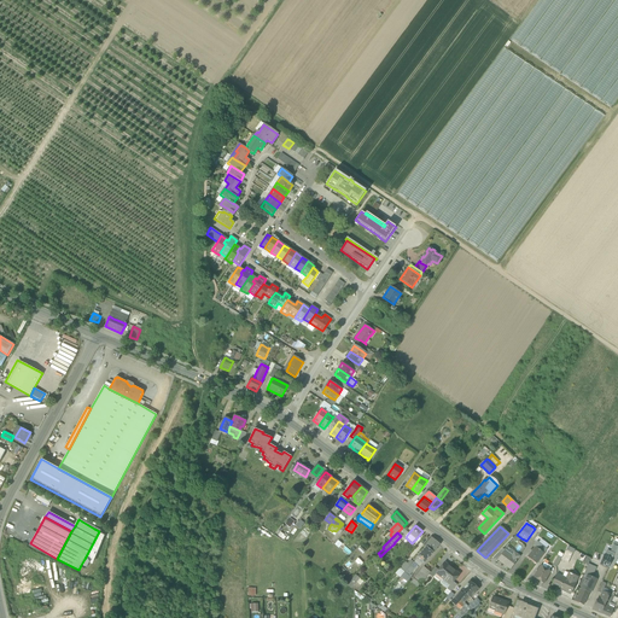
[(103,536),(98,534),(85,559),(89,563),(92,564),(103,536)]
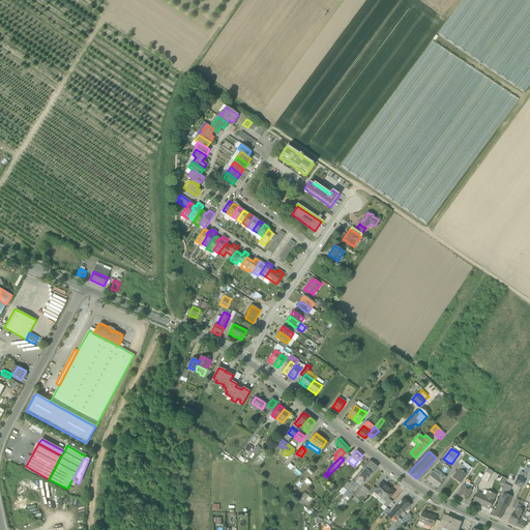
[(365,469),(367,471),(374,464),(370,461),(363,468),(365,469)]
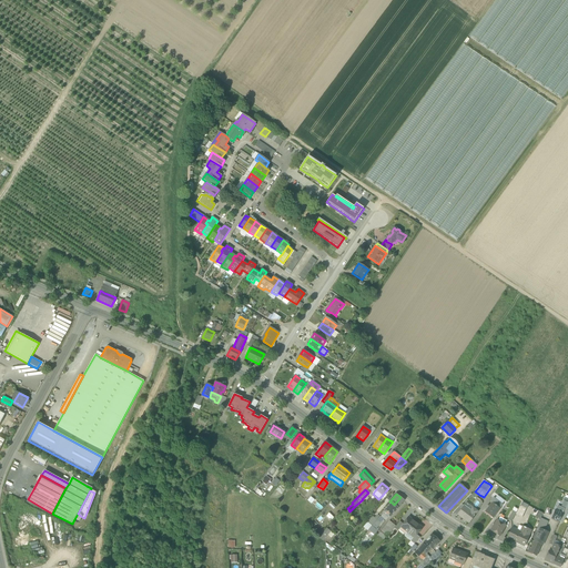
[(497,496),(495,499),(496,500),(501,505),(505,500),(497,496)]
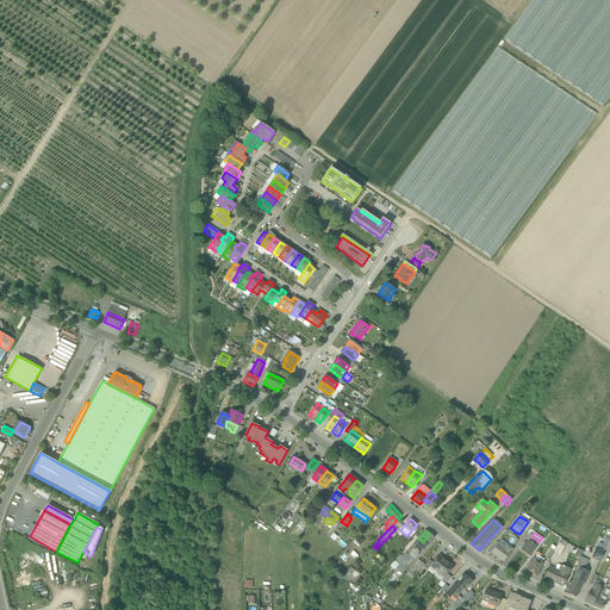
[(434,537),(430,534),(423,542),(427,546),(434,537)]
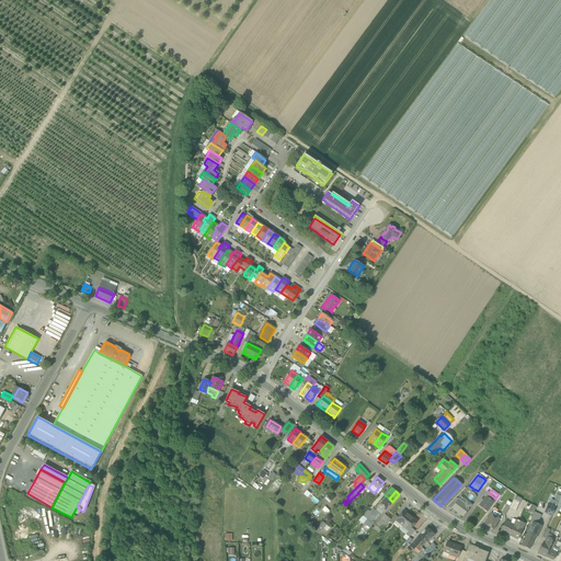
[(551,506),(556,507),(560,496),(557,494),(553,501),(551,506)]
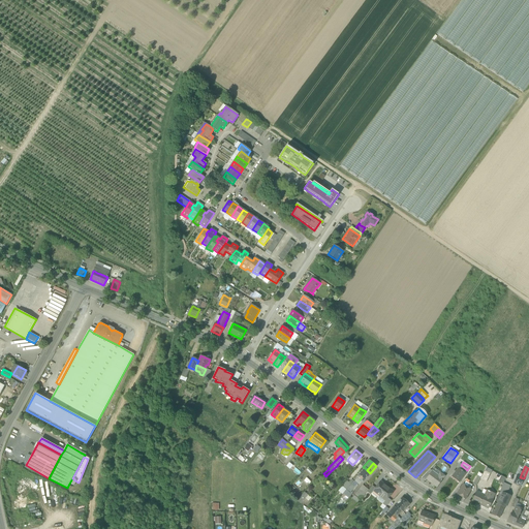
[(366,478),(370,473),(367,470),(365,468),(356,477),(358,477),(361,480),(363,478),(365,479),(366,478)]
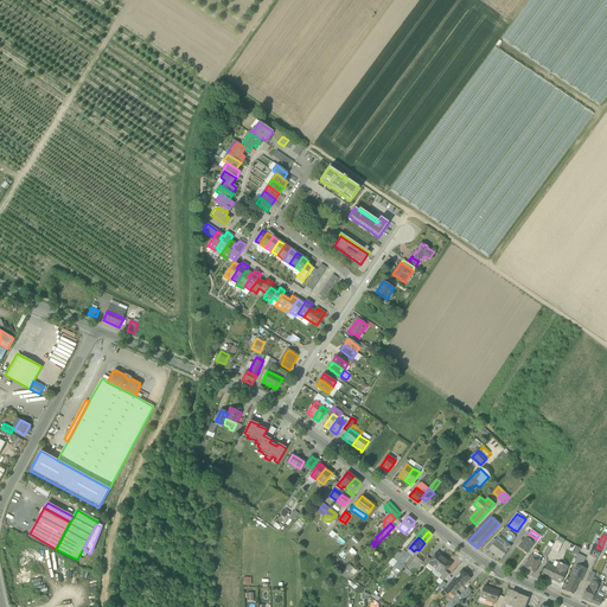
[(496,541),(496,542),(502,547),(505,543),(505,542),(498,537),(496,541)]
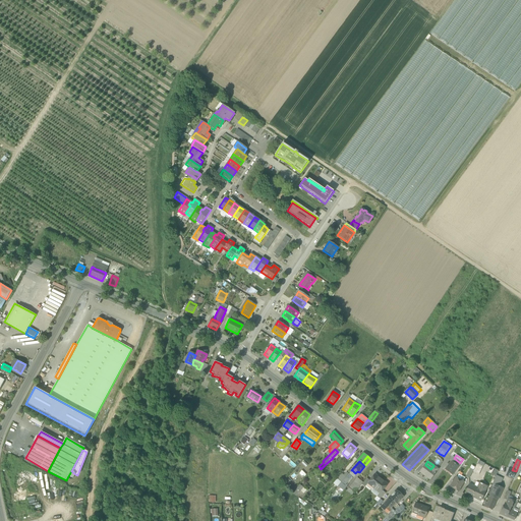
[(445,470),(452,475),(459,466),(453,462),(452,461),(445,470)]
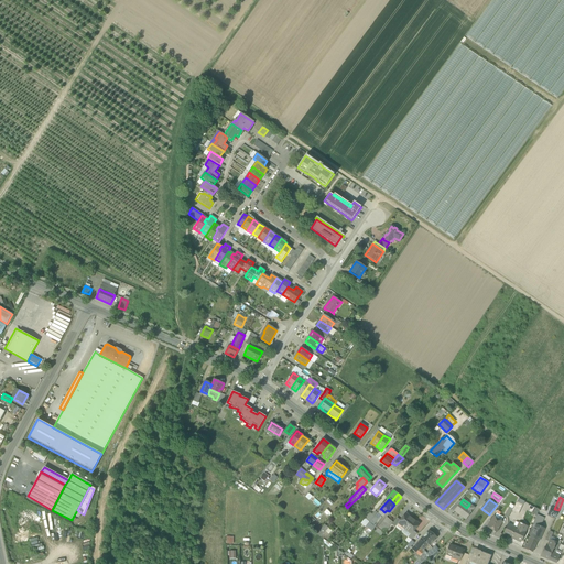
[(518,514),(522,506),(517,502),(514,506),(513,508),(512,509),(511,511),(518,514)]
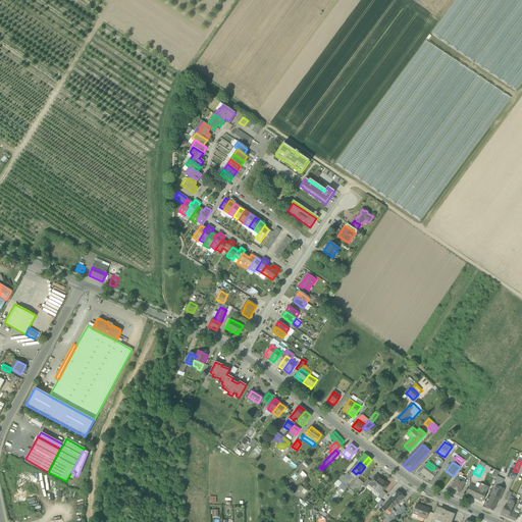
[(420,473),(430,480),(438,470),(434,467),(431,470),(426,466),(424,468),(420,473)]
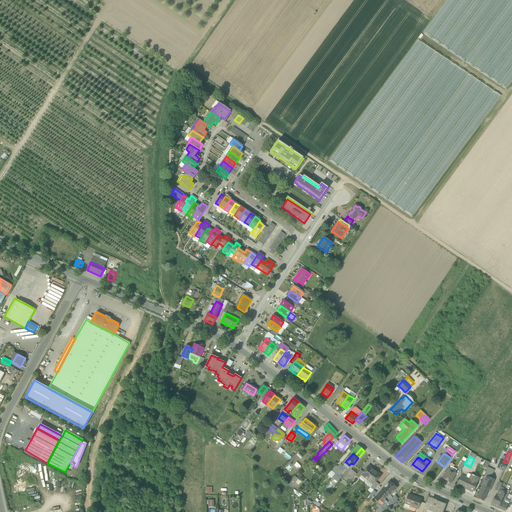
[(507,463),(503,462),(501,461),(500,460),(497,467),(504,470),(507,463)]
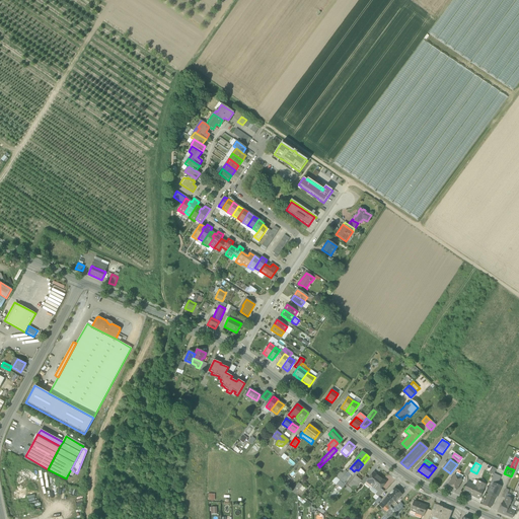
[(340,480),(340,482),(343,477),(345,475),(343,473),(340,471),(336,477),(340,480)]
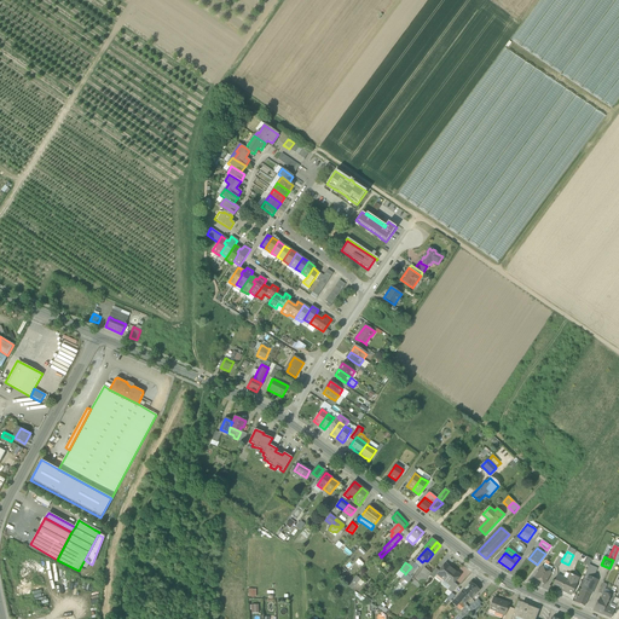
[(460,576),(452,570),(445,563),(439,571),(437,574),(444,580),(451,585),(451,586),(453,583),(460,576)]
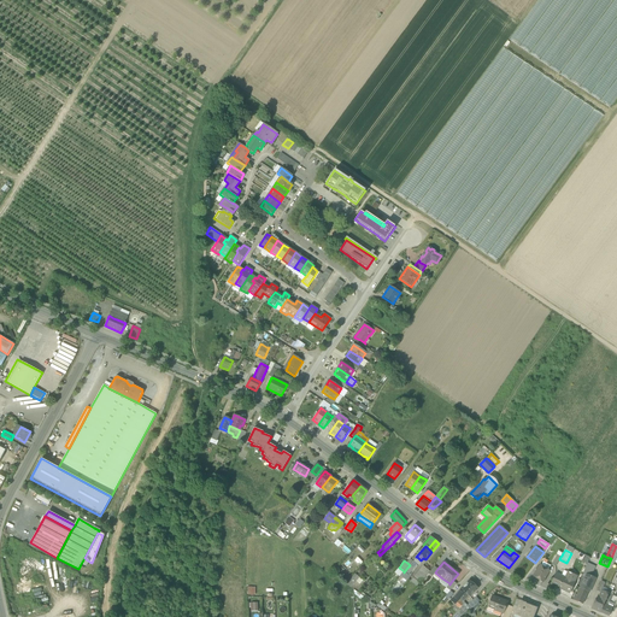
[(586,575),(591,576),(595,566),(587,563),(587,564),(582,573),(586,575)]
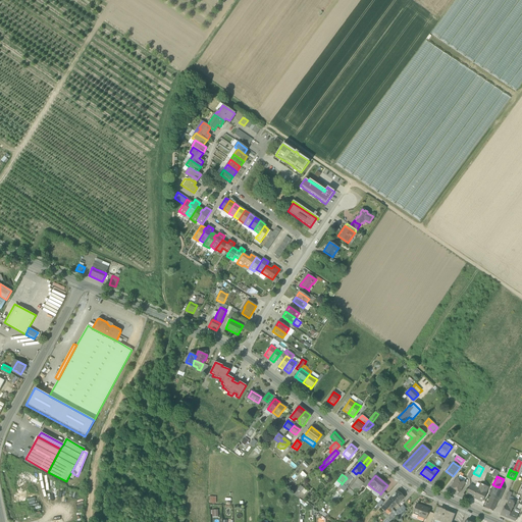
[(451,487),(459,492),(464,483),(464,482),(457,478),(451,487)]
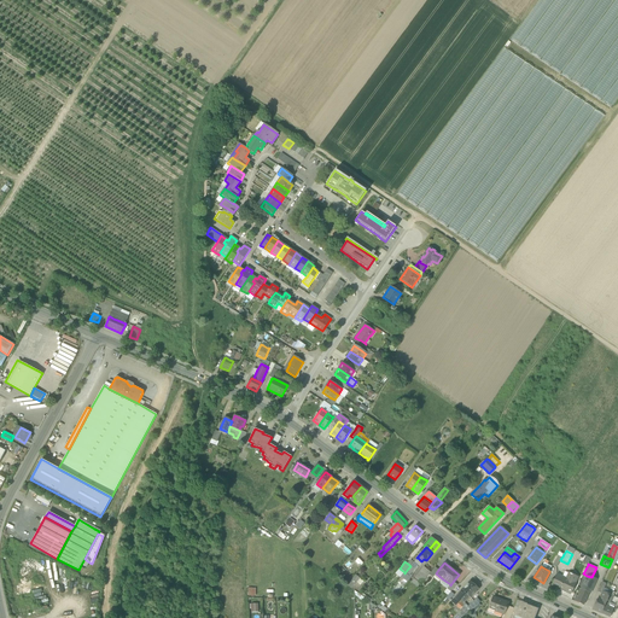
[(414,579),(421,586),(429,575),(431,572),(424,567),(414,579)]
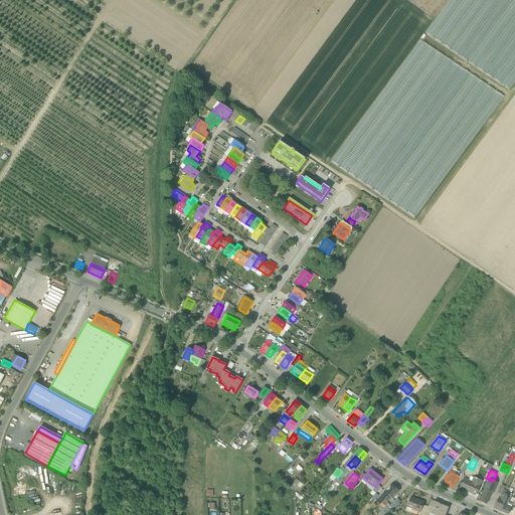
[(337,478),(337,477),(334,481),(340,485),(343,481),(342,481),(341,480),(340,480),(337,478)]
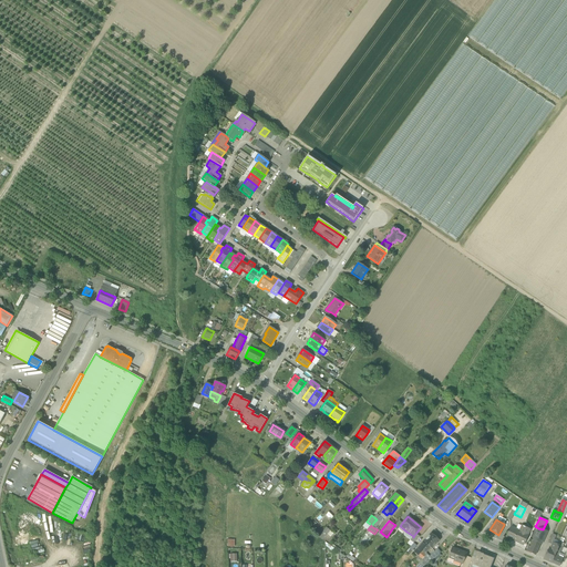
[(521,543),(523,545),(527,535),(529,529),(525,527),(523,526),(522,526),(519,532),(516,529),(511,527),(506,537),(517,543),(517,542),(519,543),(519,544),(521,543)]
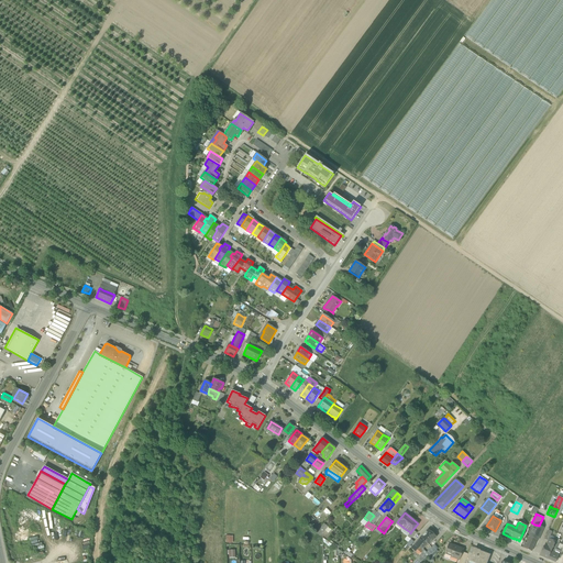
[(534,525),(529,537),(537,540),(543,528),(539,526),(534,525)]
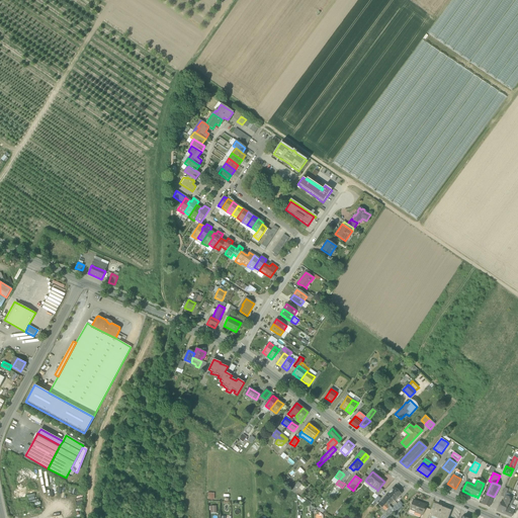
[(338,492),(342,488),(336,484),(333,488),(338,492)]
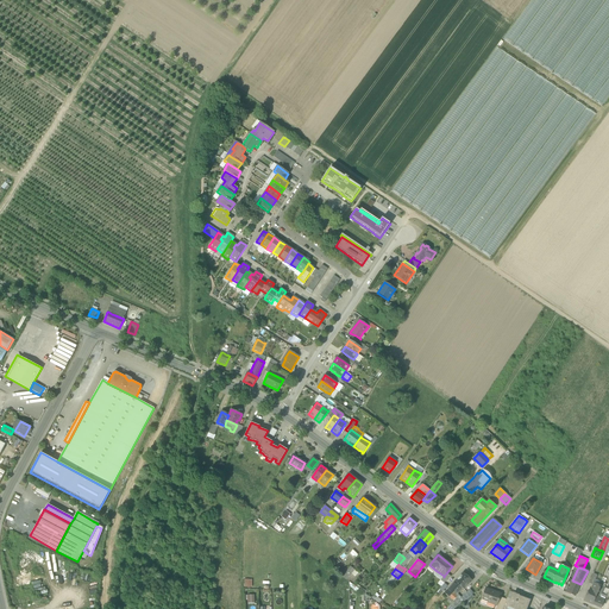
[(346,570),(341,576),(346,581),(351,575),(349,572),(346,570)]
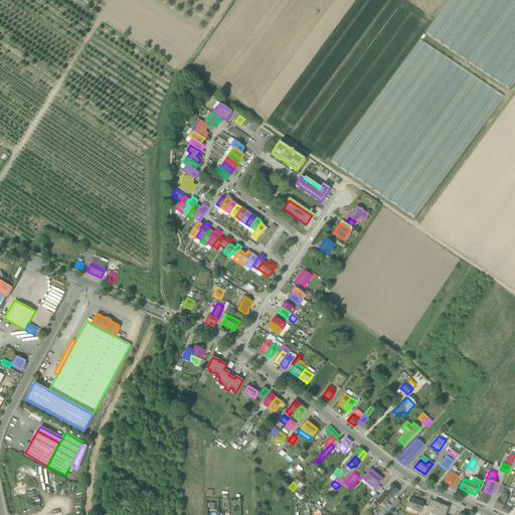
[(369,483),(367,486),(366,486),(372,491),(375,487),(369,483)]
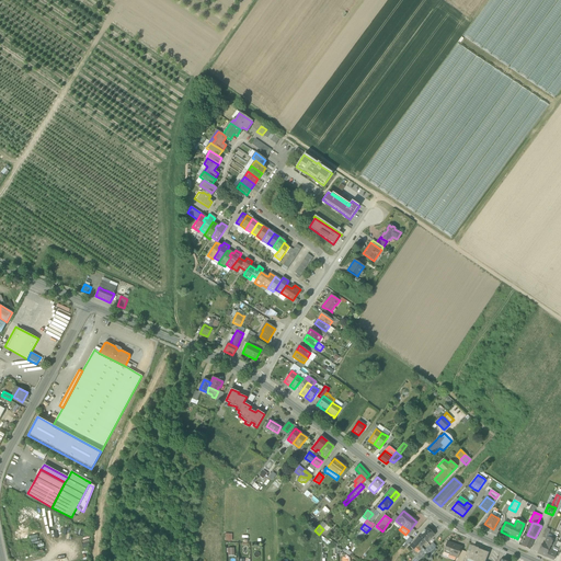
[(419,544),(419,545),(431,531),(426,527),(419,536),(416,539),(418,540),(415,542),(414,541),(410,547),(413,550),(419,544)]
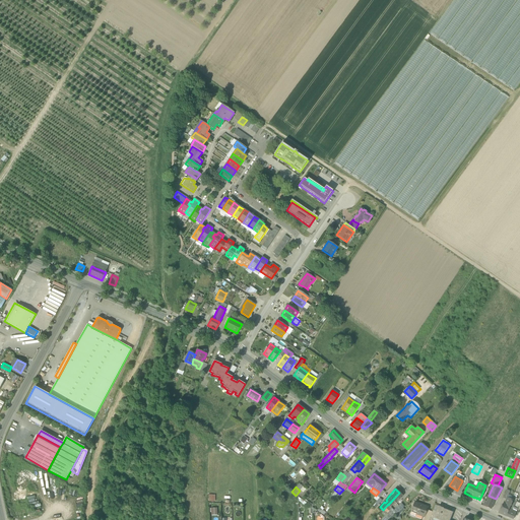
[(376,496),(379,499),(385,493),(381,490),(379,493),(379,492),(376,496)]
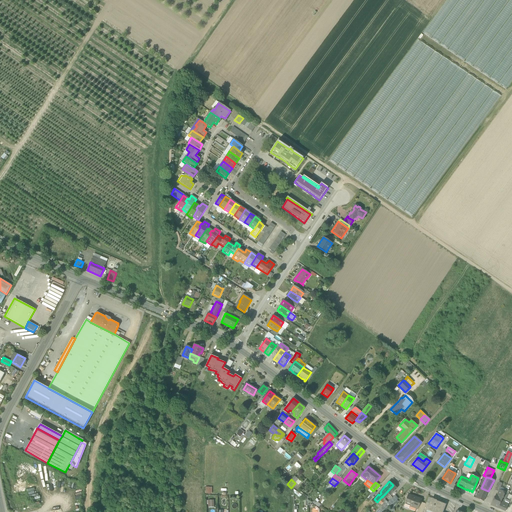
[(397,488),(393,485),(382,497),(384,499),(389,495),(390,496),(397,488)]
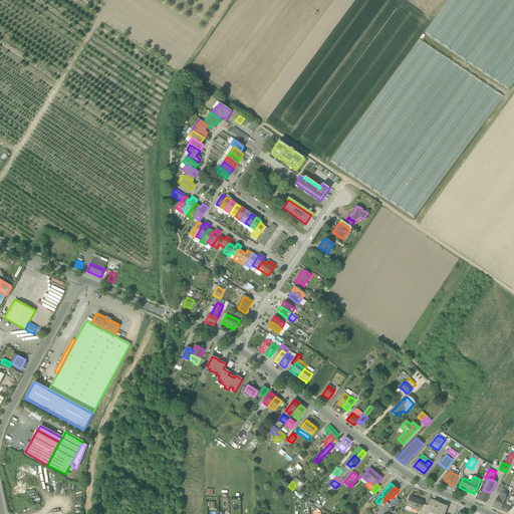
[(485,503),(490,493),(483,490),(481,496),(479,495),(477,500),(485,503)]
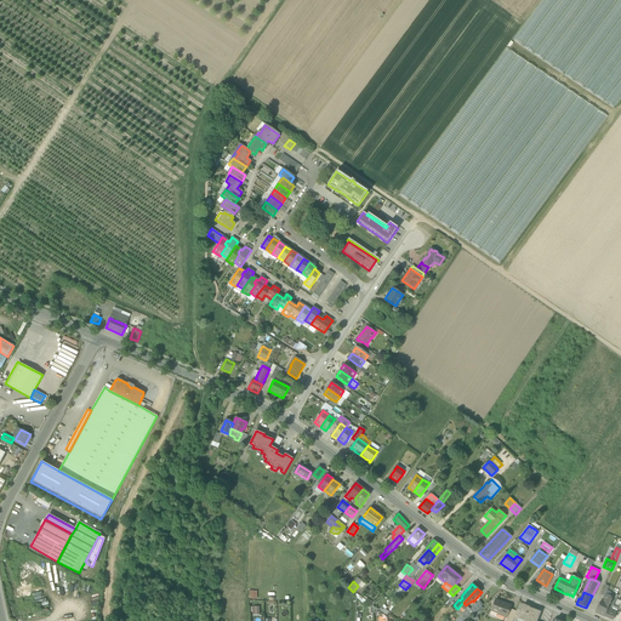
[(594,613),(604,616),(608,608),(613,597),(611,597),(610,597),(608,597),(605,596),(605,594),(604,597),(600,604),(599,603),(594,613)]
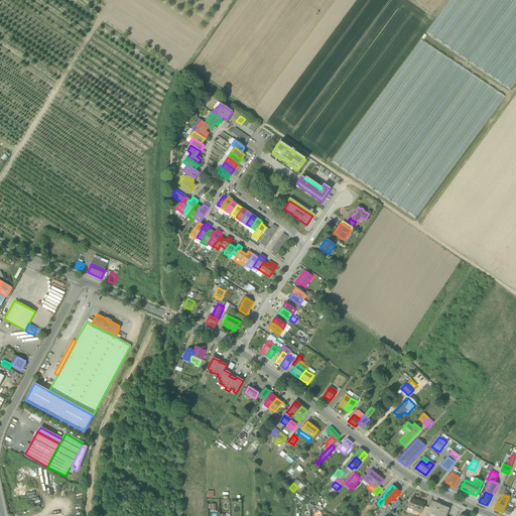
[(411,498),(408,507),(413,509),(412,510),(420,513),(422,508),(423,506),(424,503),(411,498)]
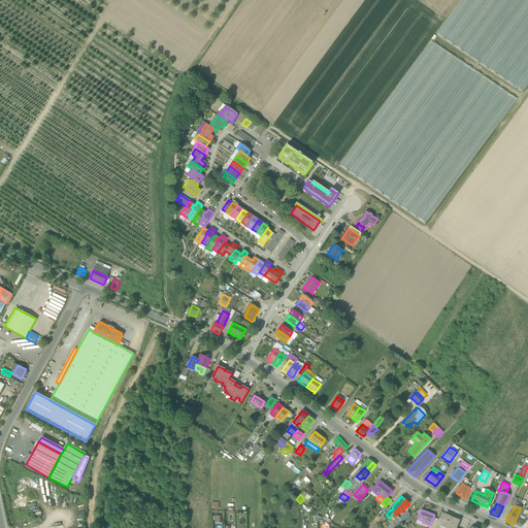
[(399,518),(400,519),(402,521),(409,516),(410,515),(407,510),(399,518)]
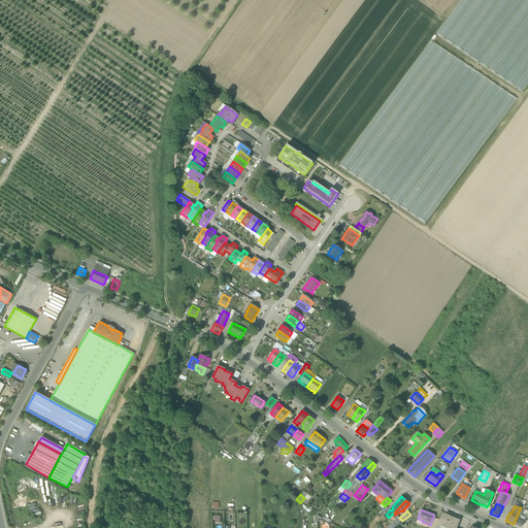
[(446,527),(456,527),(459,521),(449,517),(450,517),(444,515),(442,520),(440,525),(440,526),(446,527)]
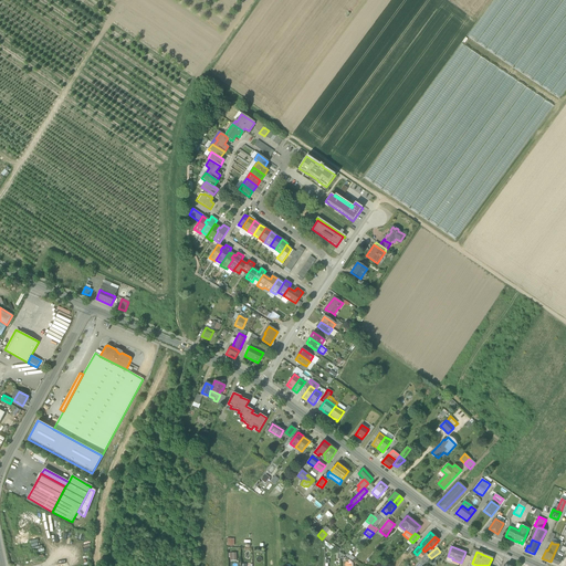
[(558,565),(562,557),(556,555),(554,554),(551,562),(558,565)]
